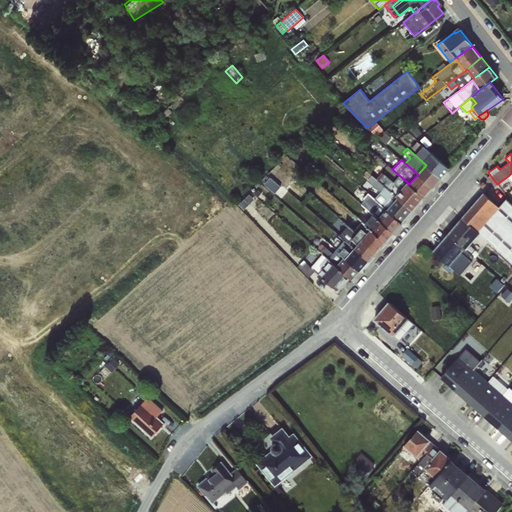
[(426,165),(418,174),(432,187),(440,178),(426,165)]
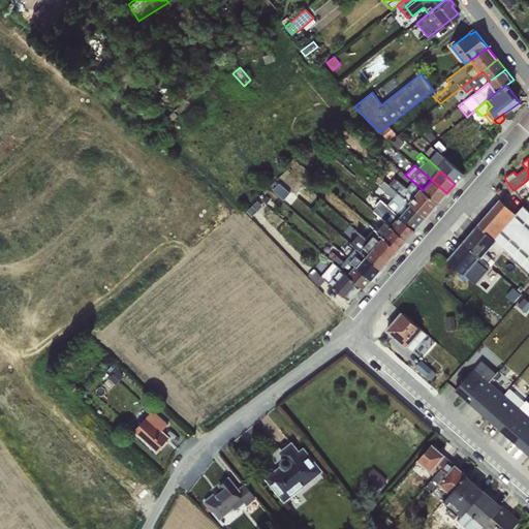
[(390,174),(384,180),(409,203),(421,188),(412,181),(409,186),(396,175),(394,177),(390,174)]
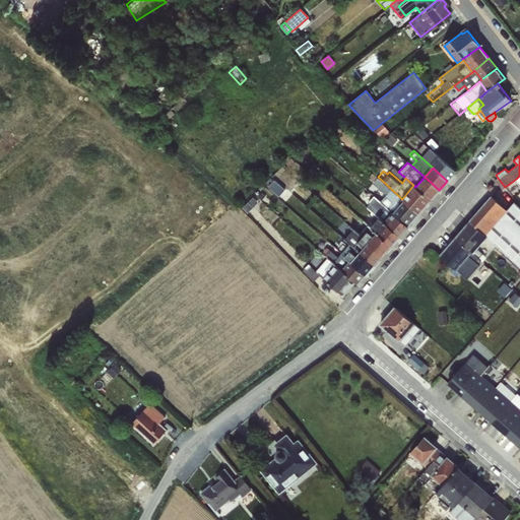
[(378,177),(375,181),(373,183),(387,195),(381,201),(380,202),(392,213),(404,200),(402,199),(378,177)]
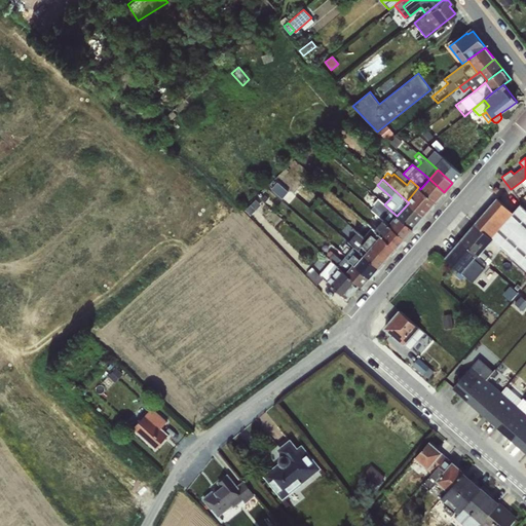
[(429,179),(420,189),(436,201),(444,192),(429,179)]
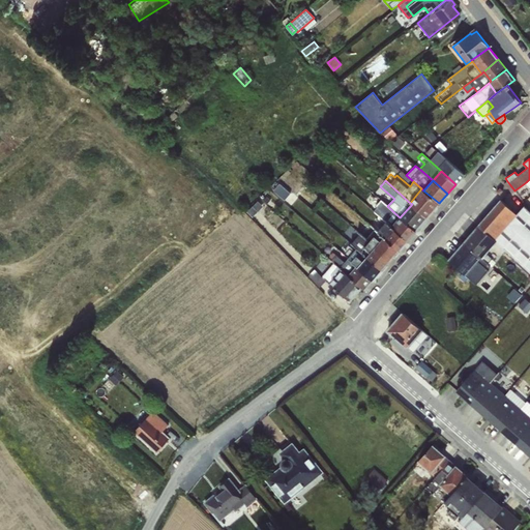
[(514,190),(507,181),(504,184),(512,193),(514,190)]
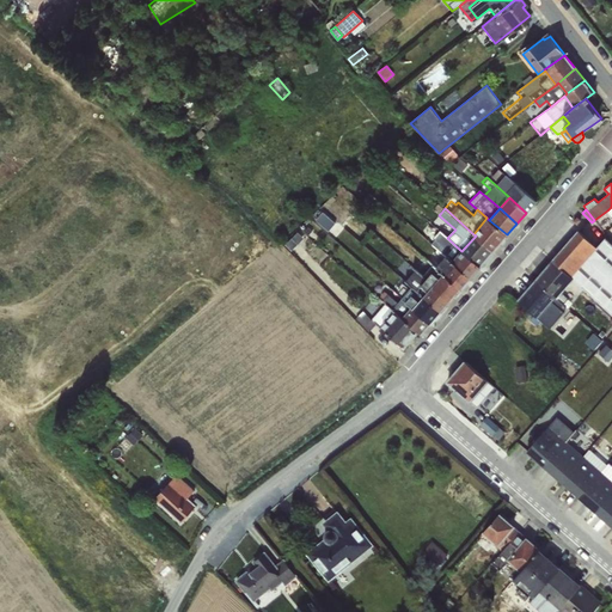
[(335,224),(322,212),(316,219),(328,231),(335,224)]
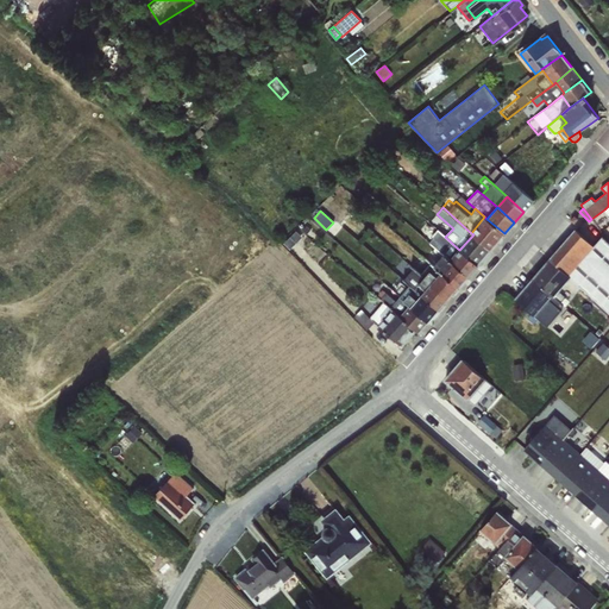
[(484,217),(471,233),(473,234),(490,250),(504,233),(487,219),(484,217)]
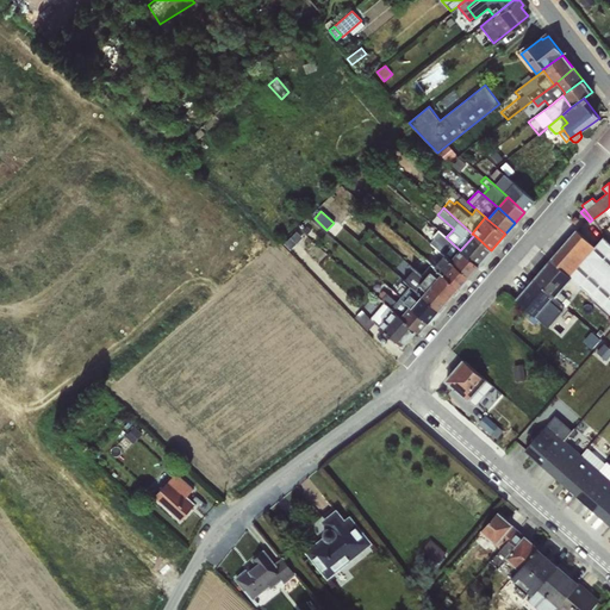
[(302,223),(298,228),(307,236),(312,231),(302,223)]
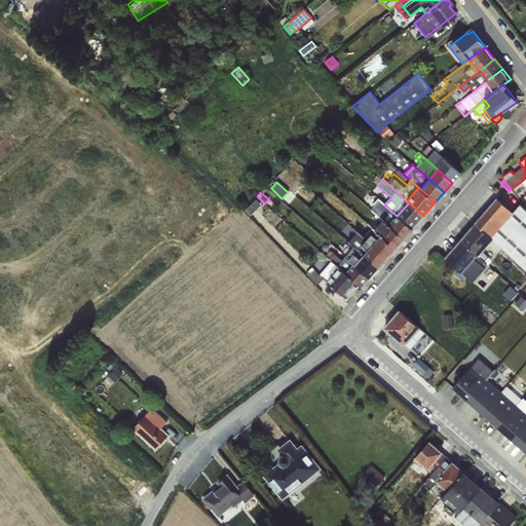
[(497,197),(475,223),(491,237),(513,213),(497,197)]
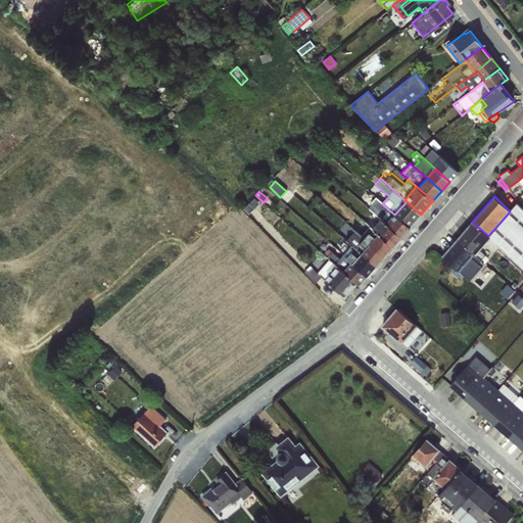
[(394,215),(382,203),(376,197),(372,202),(383,210),(378,216),(381,219),(387,223),(394,215)]
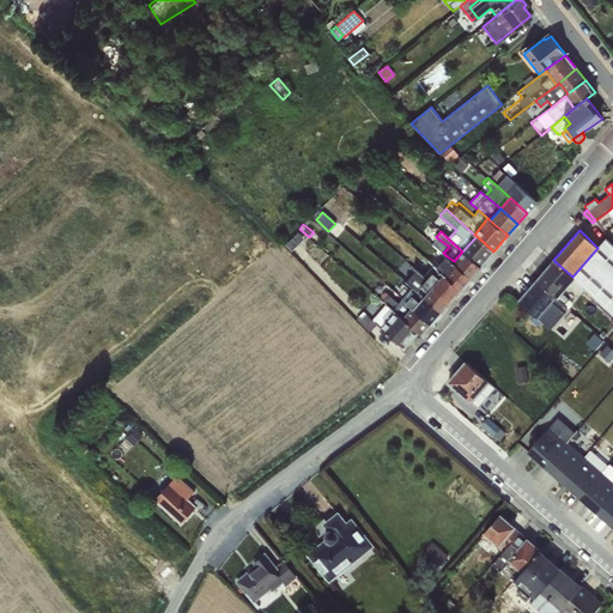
[(293,234),(283,243),(297,256),(307,246),(293,234)]
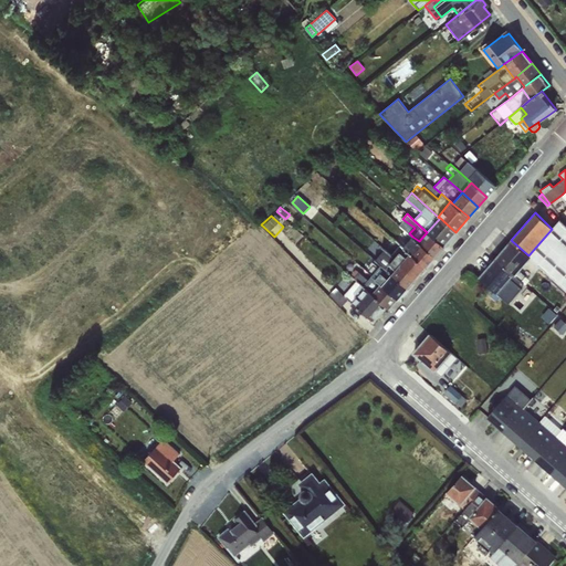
[(440,218),(427,232),(444,245),(456,232),(440,218)]
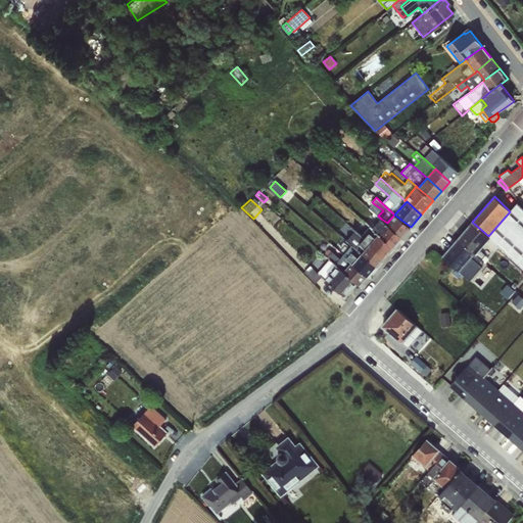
[(510,211),(488,236),(490,238),(522,270),(522,207),(522,208),(518,203),(510,211)]
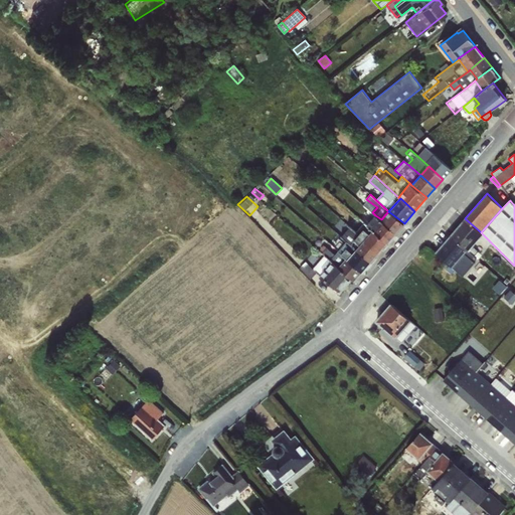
[(388,211),(381,219),(384,222),(395,233),(404,223),(388,211)]
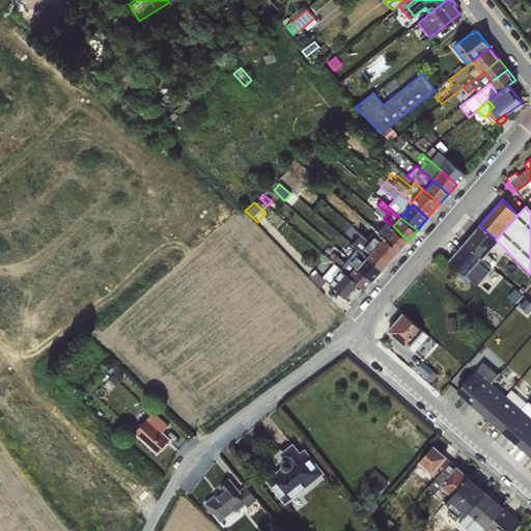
[(387,222),(379,232),(385,238),(387,240),(396,229),(393,226),(387,222)]
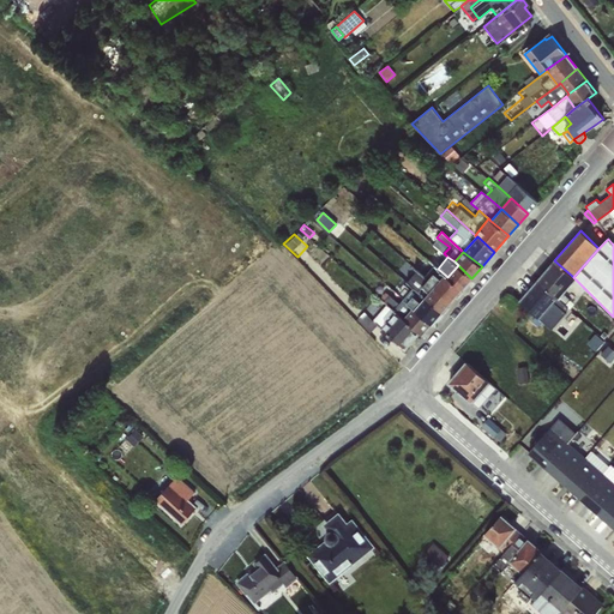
[(554,260),(536,281),(559,300),(564,294),(576,280),(573,277),(554,260)]
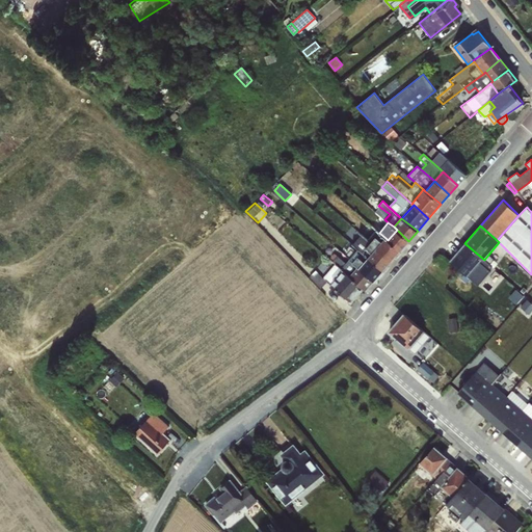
[(365,242),(358,249),(351,260),(358,266),(360,267),(369,257),(372,254),(366,248),(376,237),(382,242),(386,238),(379,233),(376,230),(368,239),(365,242)]
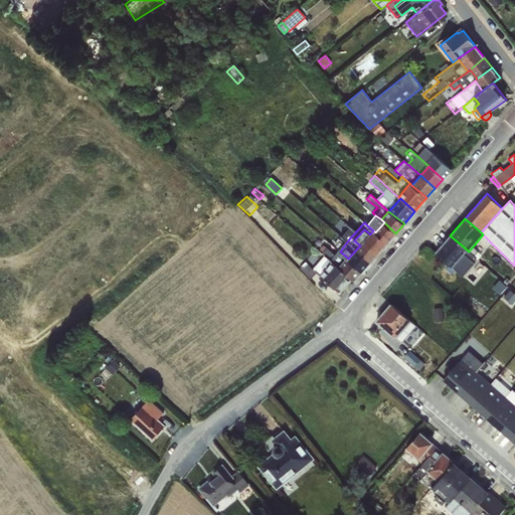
[(370,234),(365,239),(379,251),(395,233),(384,222),(375,232),(373,230),(370,234)]
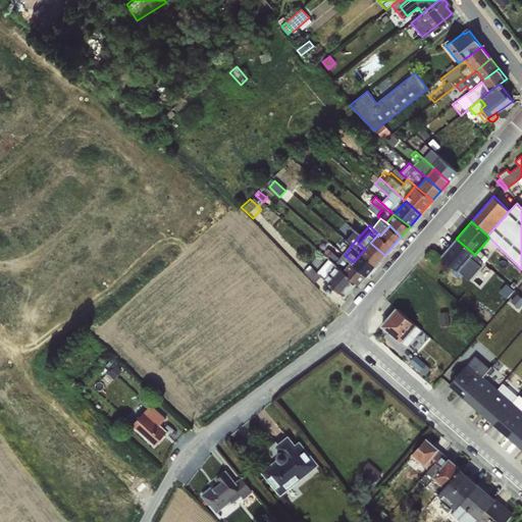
[(358,238),(361,235),(355,230),(346,240),(352,245),(358,238)]
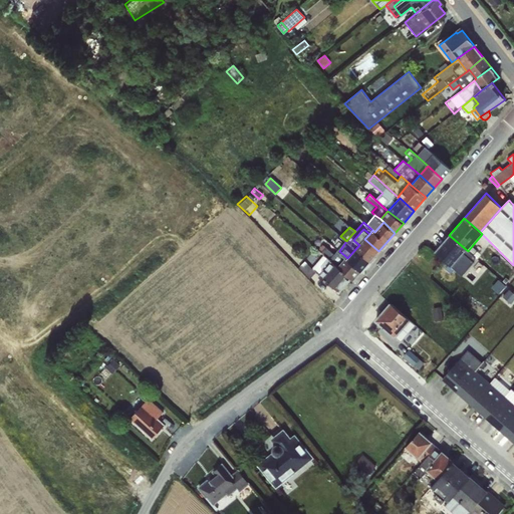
[(364,239),(369,234),(363,229),(353,240),(359,245),(364,239)]
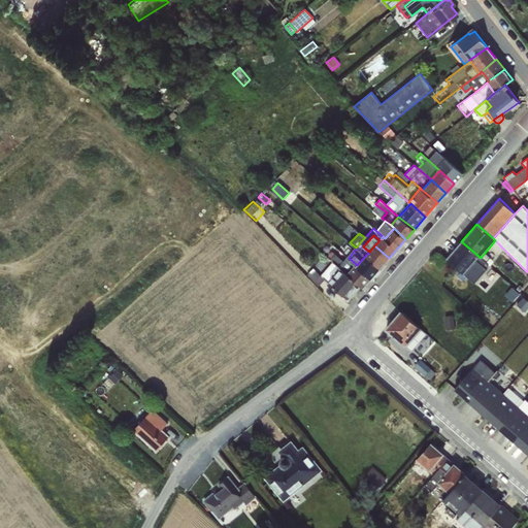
[(481,258),(461,241),(448,259),(475,283),(488,268),(486,267),(489,264),(486,262),(481,258)]
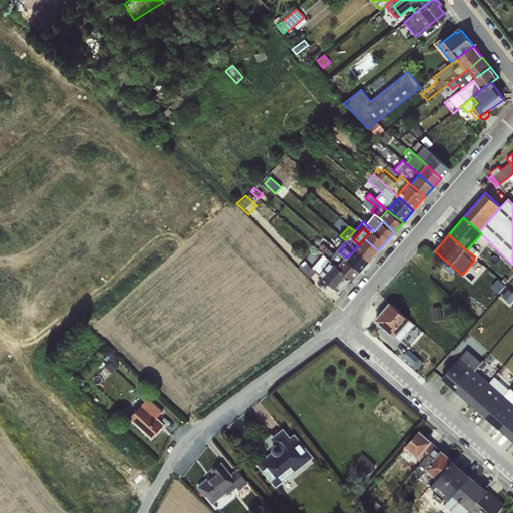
[(359,244),(356,247),(370,261),(378,250),(364,238),(359,244)]
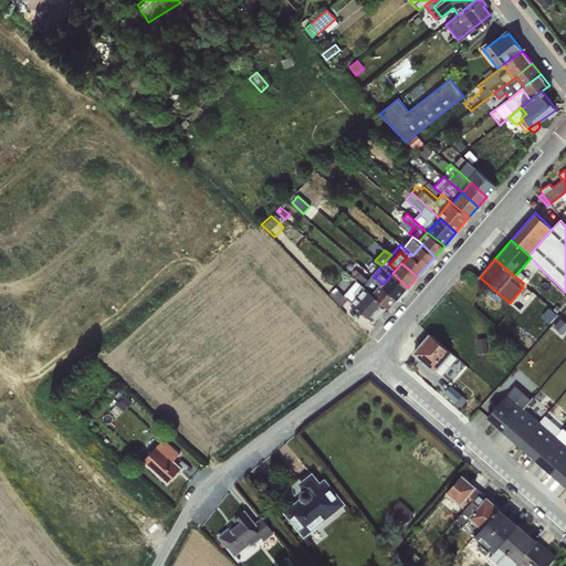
[(520,271),(515,276),(521,281),(525,276),(520,271)]
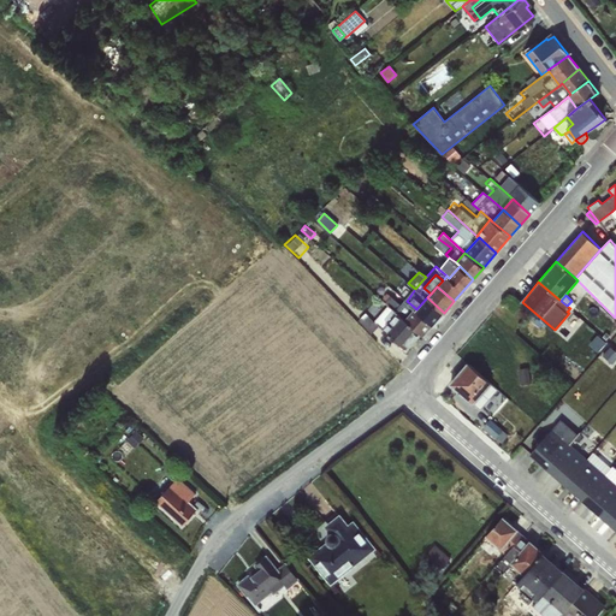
[(475,403),(492,384),(467,363),(449,384),(473,406),(475,403)]
